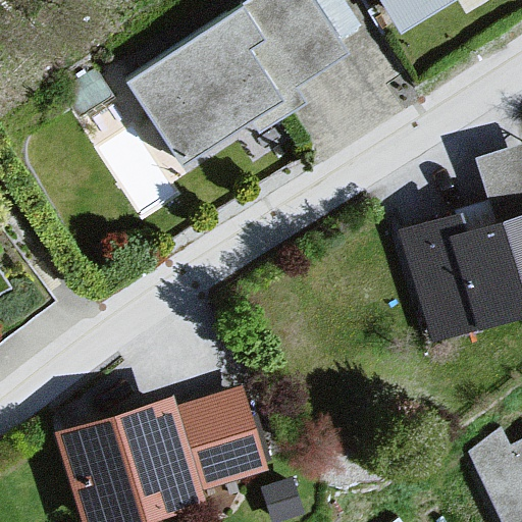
[(311,0),(245,0),(121,81),(178,167),(349,56),(311,0)]
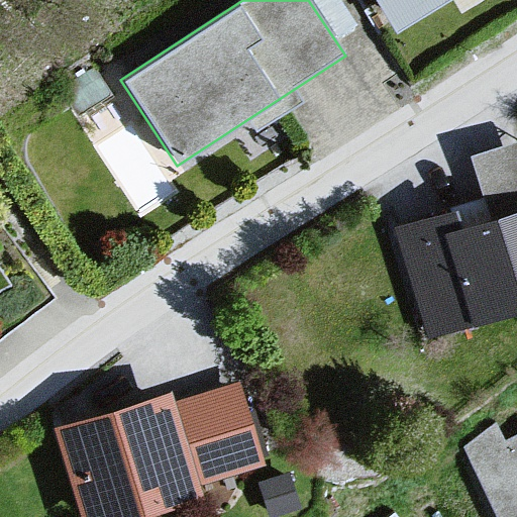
[(371,0),(392,33),(448,0),(371,0)]
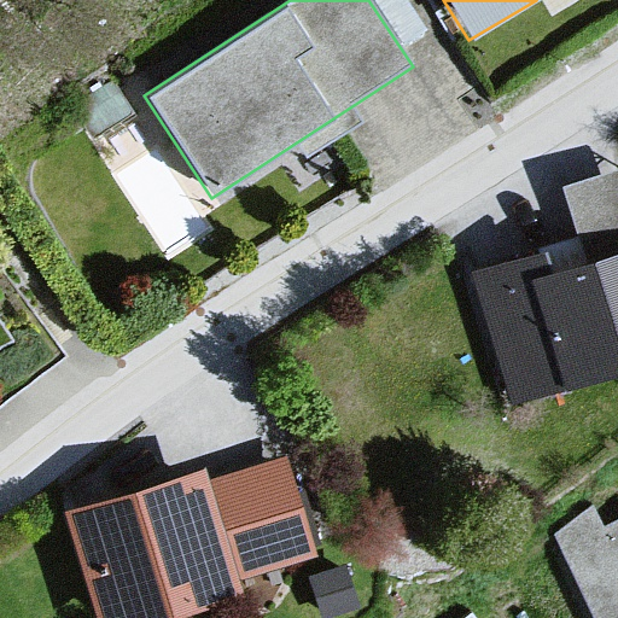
[(617,169),(565,187),(590,269),(617,260),(617,169)]
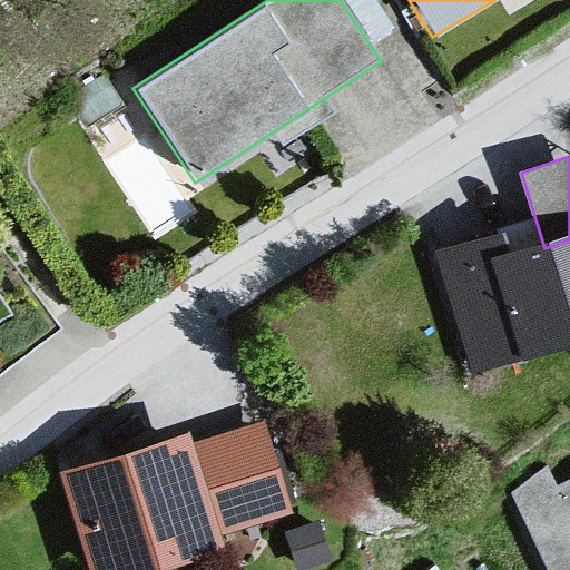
[(503,229),(434,252),(473,375),(569,344),(569,239),(544,248),(512,258),(503,229)]
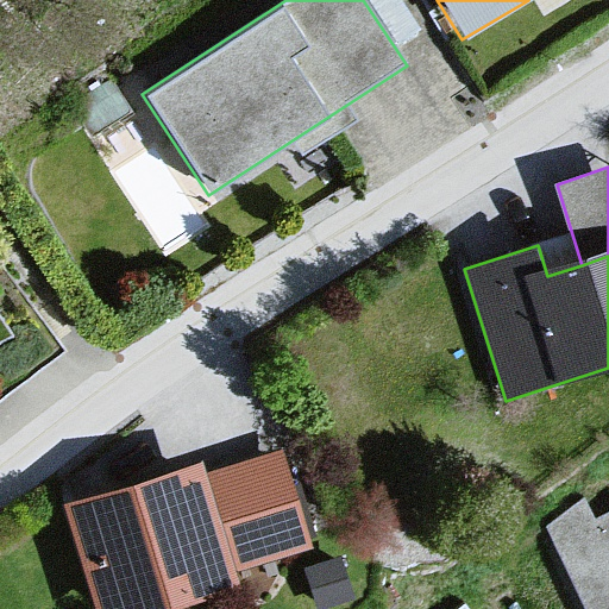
[(195,465),(52,513),(85,608),(155,608),(312,556),(277,454),(201,481),(195,465)]
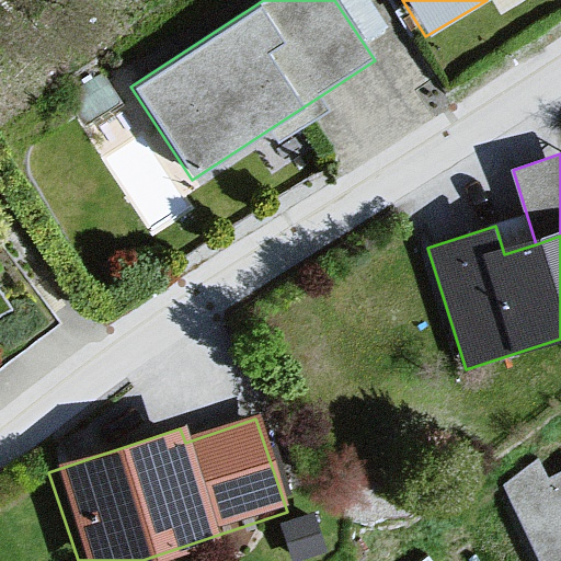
[(560,560),(560,470),(549,477),(539,457),(504,483),(540,560),(560,560)]
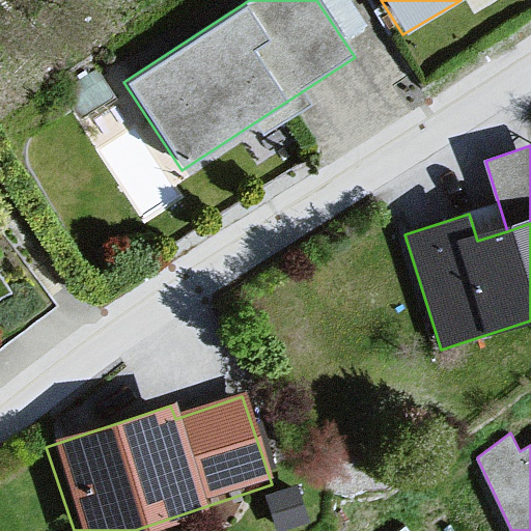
[(297,485),(269,494),(279,530),(283,530),(308,524),(297,485)]
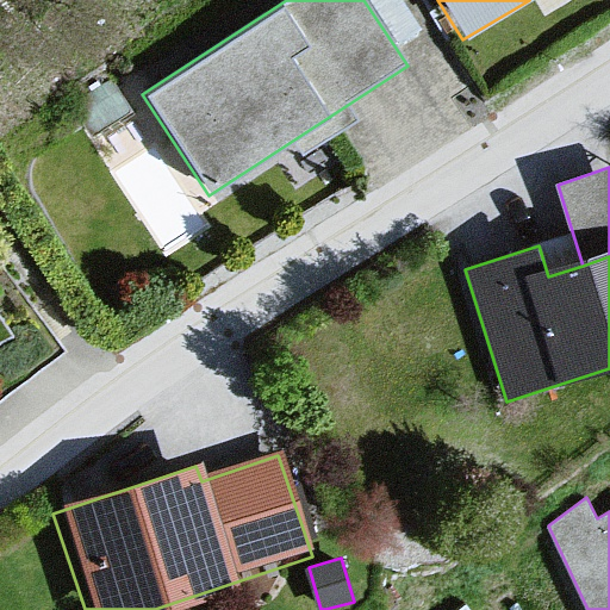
[(466,609),(458,598),(441,609),(466,609)]
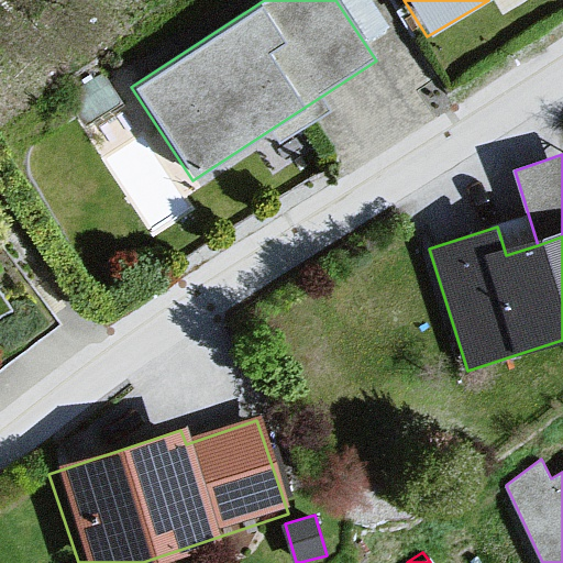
All buildings are outlined.
